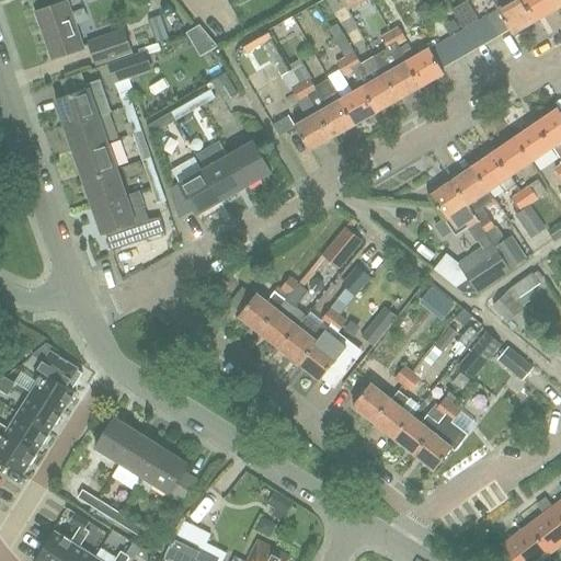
[(342,0),(347,10),(365,0),(342,0)]
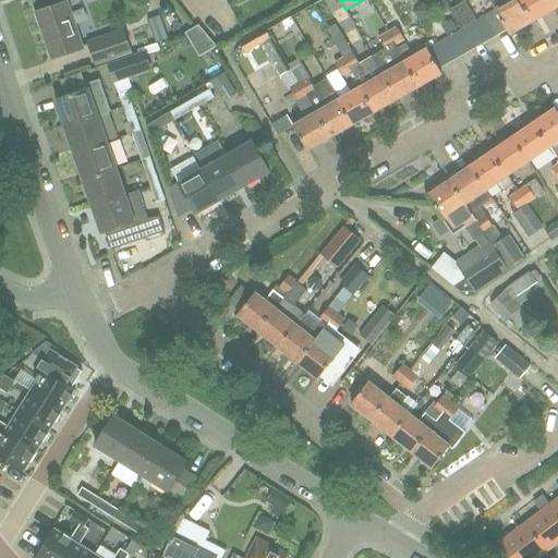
[(477,0),(457,0),(470,19),(484,9),(477,0)]
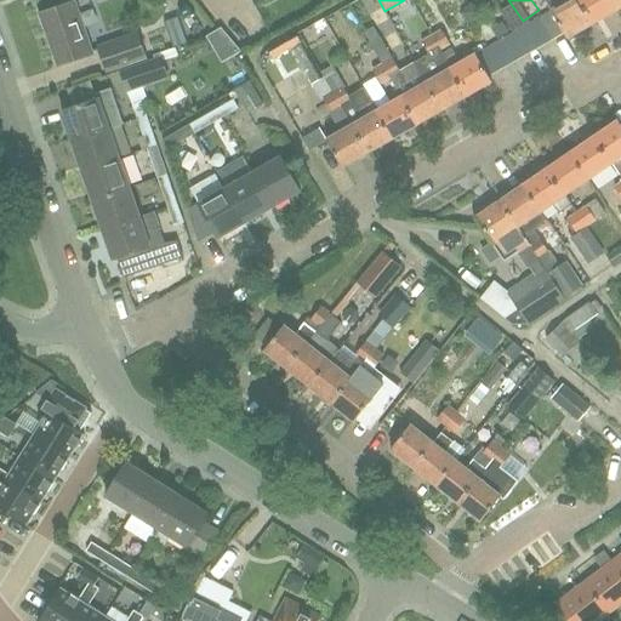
[(545,0),(551,10),(536,18),(537,21),(551,43),(564,34),(567,39),(592,24),(577,0),(545,0)]
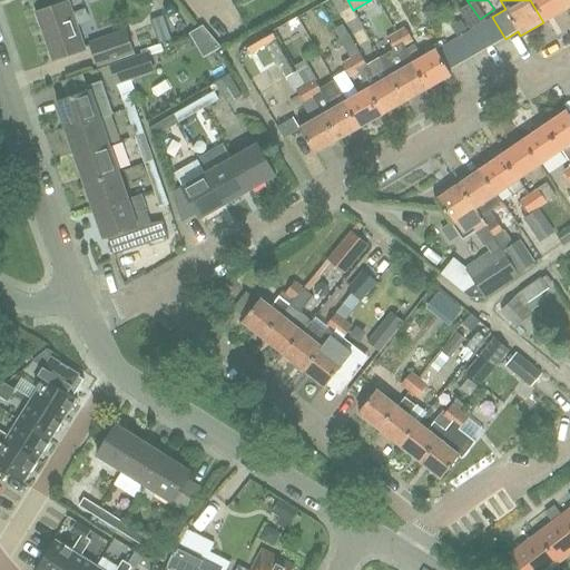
[(530,0),(543,22),(566,9),(560,0),(530,0)]
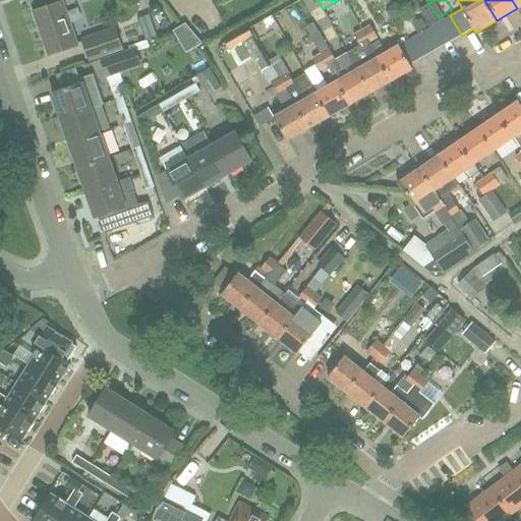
[(520,0),(512,0),(517,8),(520,6),(520,0)]
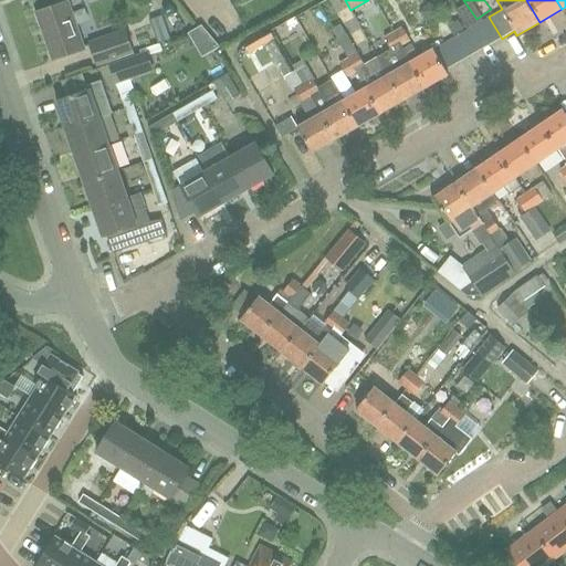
[(85,54),(69,2),(33,17),(52,65),(85,54)]
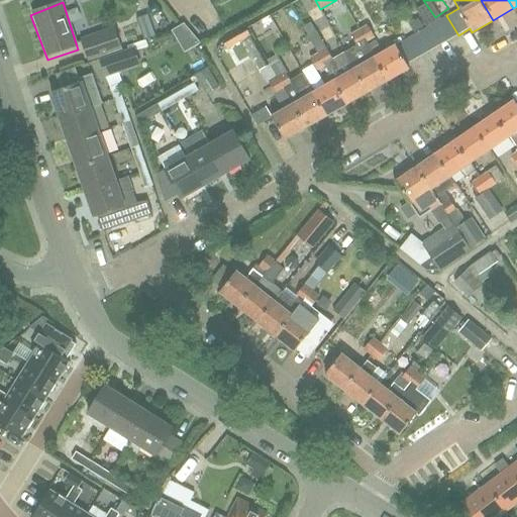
[(391,2),(383,11),(392,20),(401,10),(391,2)]
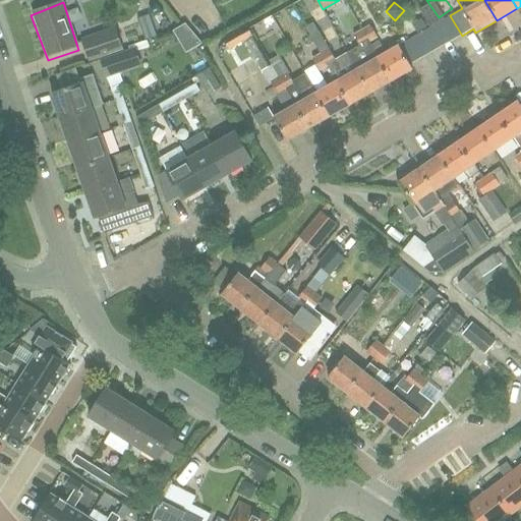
[(138,17),(147,42),(159,38),(150,13),(138,17)]
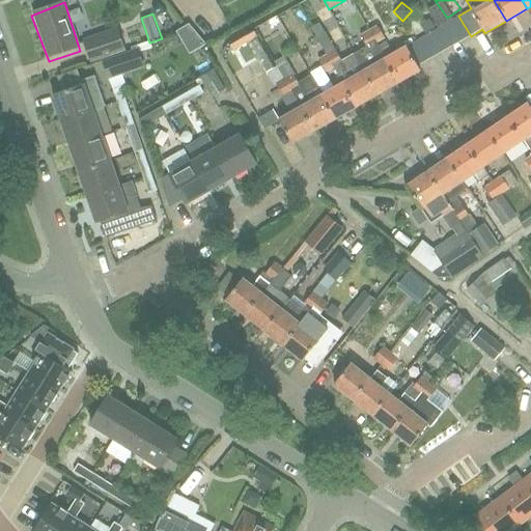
[(458,16),(448,21),(449,23),(459,43),(471,36),(459,18),(458,16)]
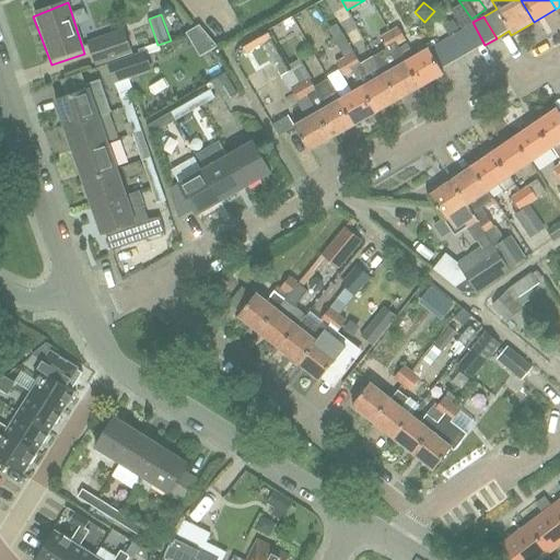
[(448,35),(458,28),(453,19),(443,25),(448,35)]
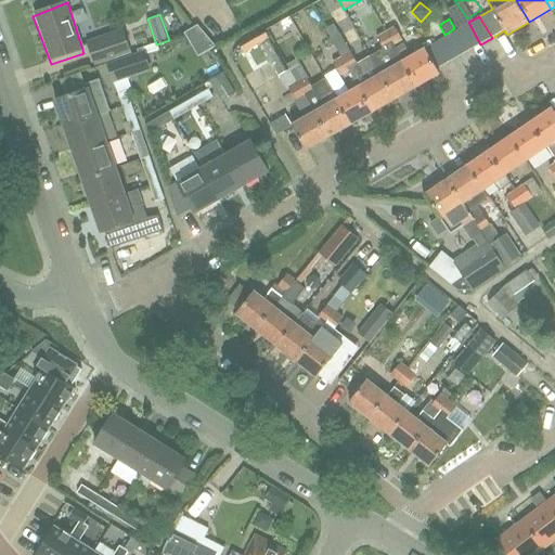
[(469,51),(480,44),(469,24),(468,22),(456,28),(459,30),(469,51)]
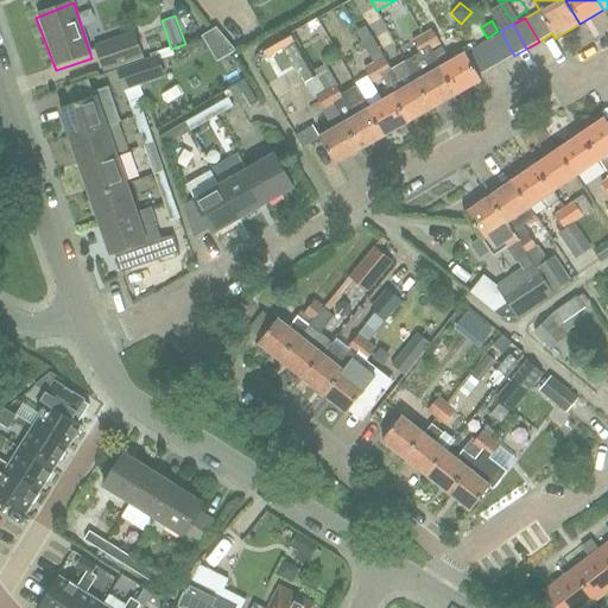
[(355,32),(361,42),(372,37),(365,26),(355,32)]
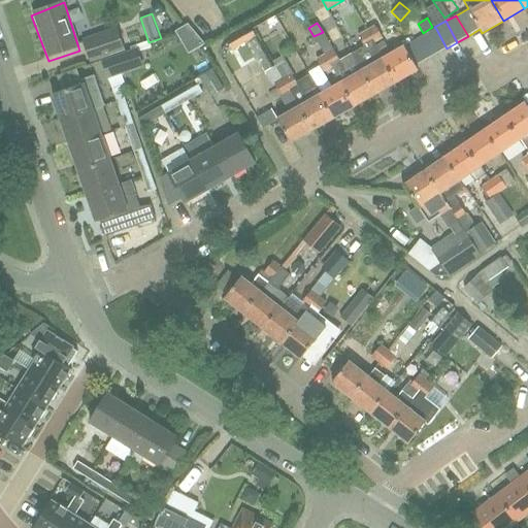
[(375,24),(365,30),(372,43),(384,37),(375,24)]
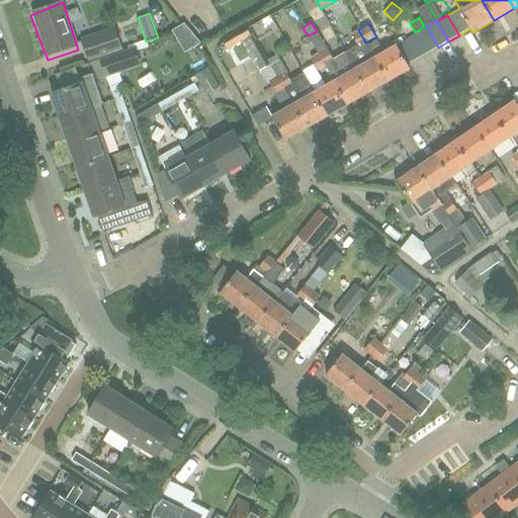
[(114,26),(80,37),(88,61),(122,50),(114,26)]
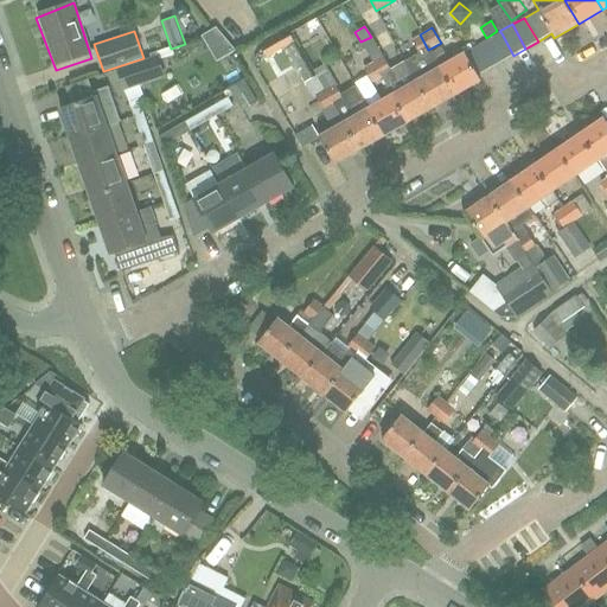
[(203,39),(216,65),(237,55),(216,31),(203,39)]
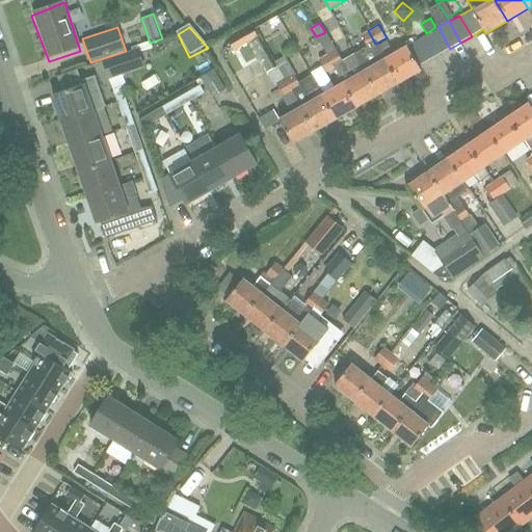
[(440,54),(450,49),(440,29),(437,27),(435,28),(427,33),(428,35),(440,54)]
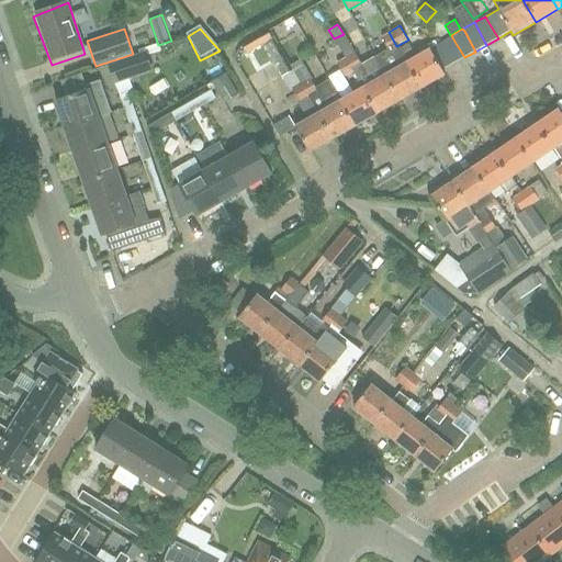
[(361,88),(375,113),(398,100),(384,76),(374,58),(363,65),(356,53),(358,52),(347,32),(344,34),(334,38),(338,46),(338,47),(352,71),(361,88)]
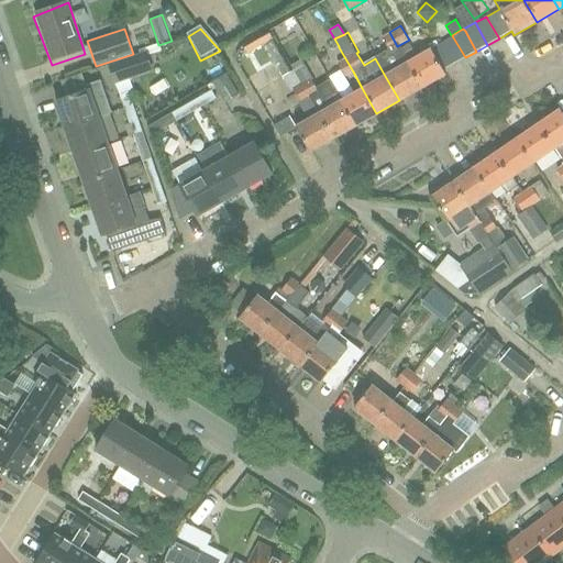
[(397,46),(389,32),(381,36),(388,48),(375,56),(385,75),(385,76),(399,100),(421,88),(398,48),(397,46)]
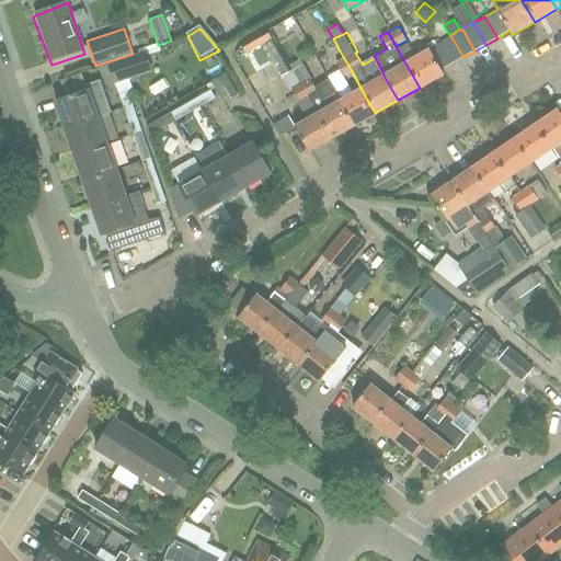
[(267,33),(241,47),(245,58),(273,42),(267,33)]
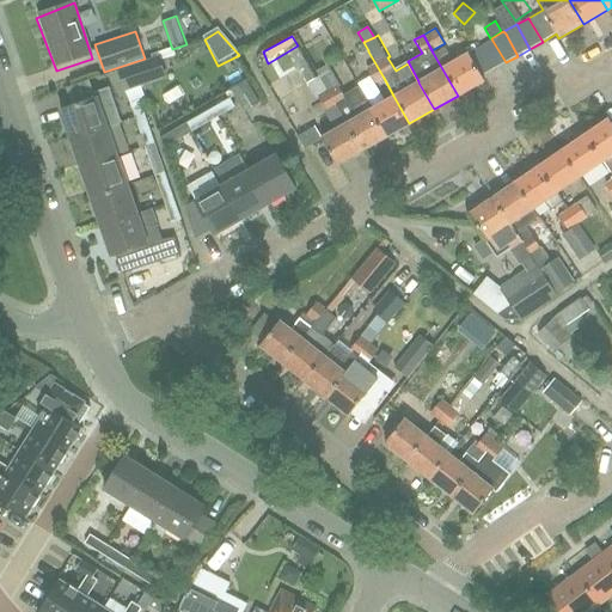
[(494,69),(506,62),(493,41),(491,38),(490,38),(479,46),(481,48),(494,69)]
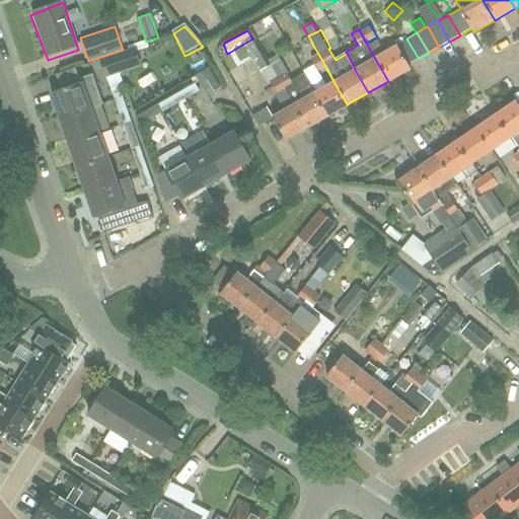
[(377,39),(367,45),(388,81),(410,69),(408,66),(396,47),(396,46),(385,52),(377,39)]
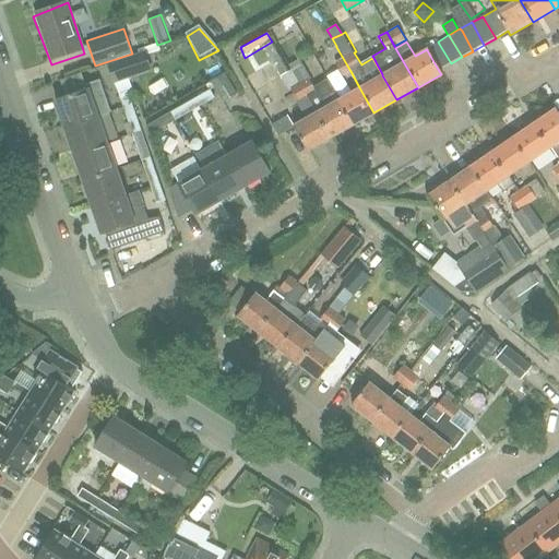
[(439,71),(451,63),(439,44),(438,42),(426,48),(427,49),(427,50),(439,71)]
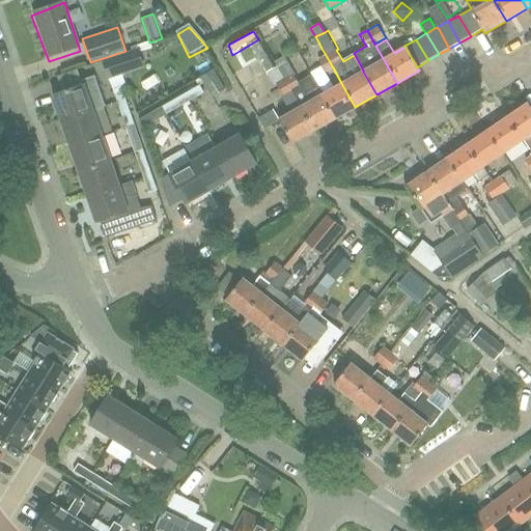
[(333,67),(319,45),(312,49),(326,72),(333,67)]
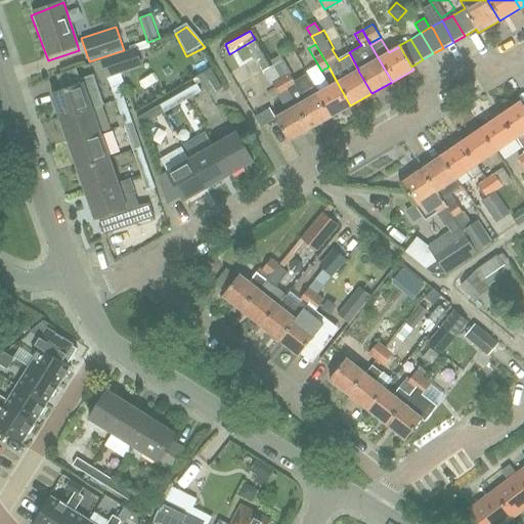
[(130,50),(97,61),(101,75),(134,63),(130,50)]
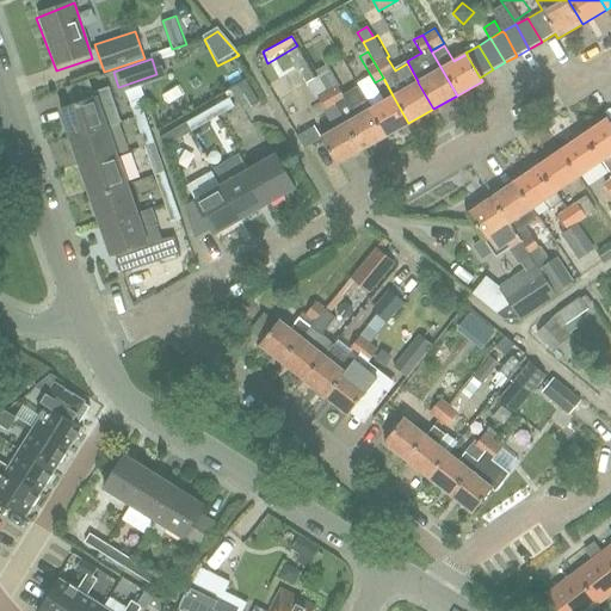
[(326,91),(360,150),(387,136),(371,109),(366,100),(352,109),(329,69),(319,75),(327,91),(326,91)]
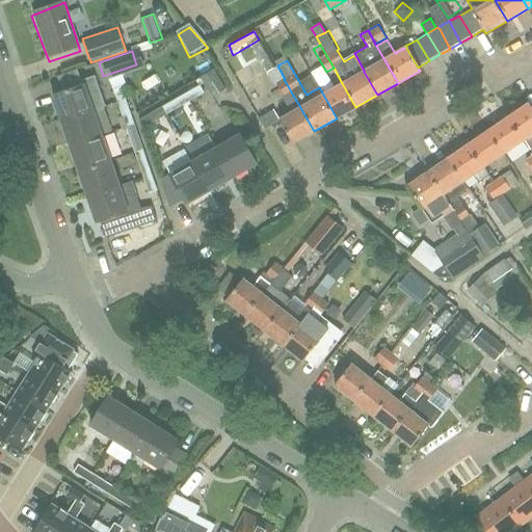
[(214,70),(201,77),(212,97),(225,89),(214,70)]
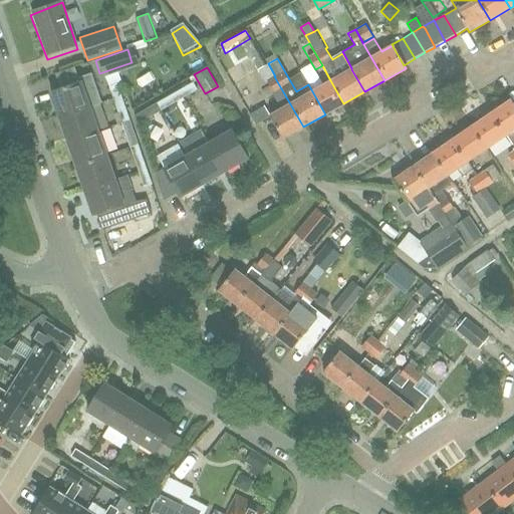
[(81,82),(51,92),(59,117),(90,107),(101,103),(91,74),(80,78),(81,82)]
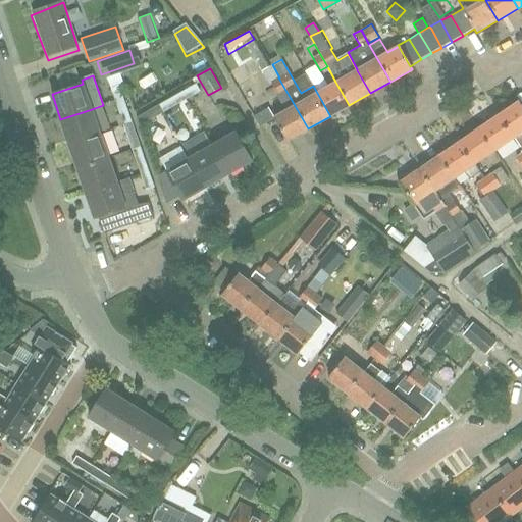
[(308,128),(278,77),(271,82),(288,109),(273,118),(286,141),(308,128)]
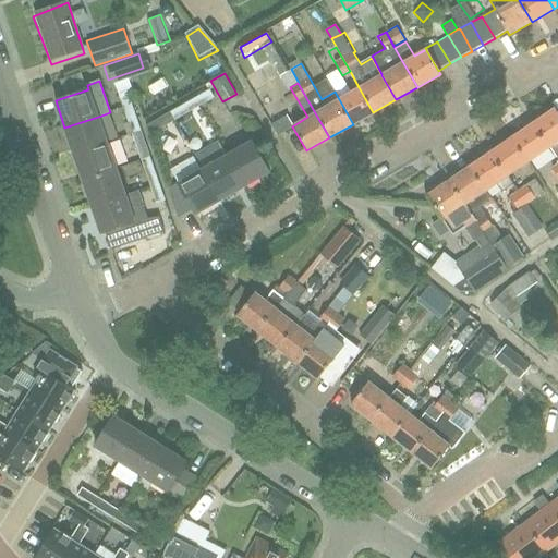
[(359,87),(339,99),(353,124),(373,112),(359,87)]
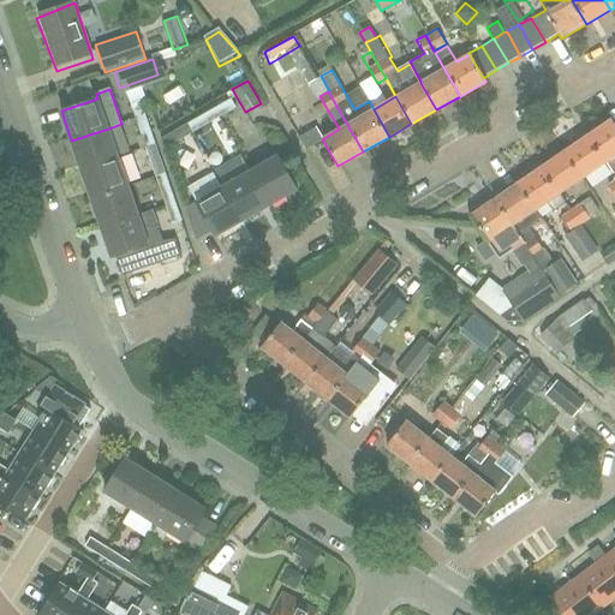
[(230,99),(213,108),(219,117),(237,106),(233,101),(231,97),(230,99)]
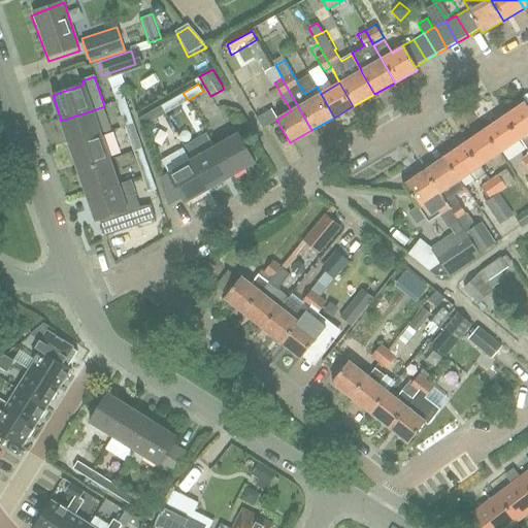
[(188,100),(183,93),(160,105),(164,113),(188,100)]
